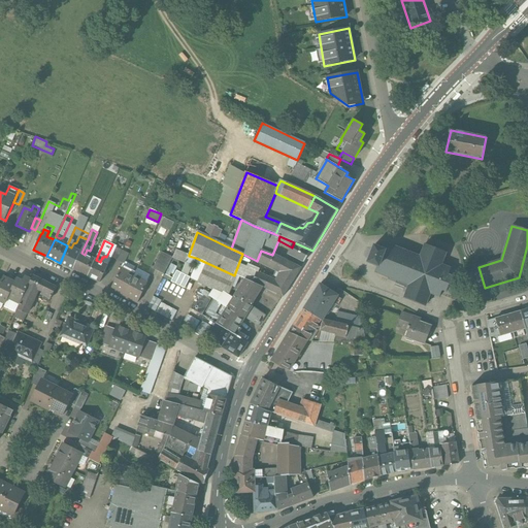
[(303,263),(312,251),(294,242),(292,248),(289,255),(303,263)]
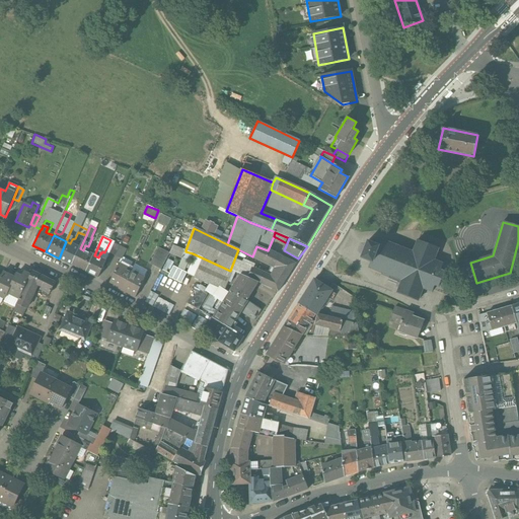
[(439,248),(418,240),(414,252),(400,248),(401,245),(395,242),(393,245),(380,240),(378,246),(367,242),(362,258),(372,262),(369,269),(383,274),(382,276),(389,279),(390,276),(401,281),(397,293),(418,301),(423,289),(432,292),(435,285),(439,287),(444,273),(441,271),(443,265),(434,261),(439,248)]
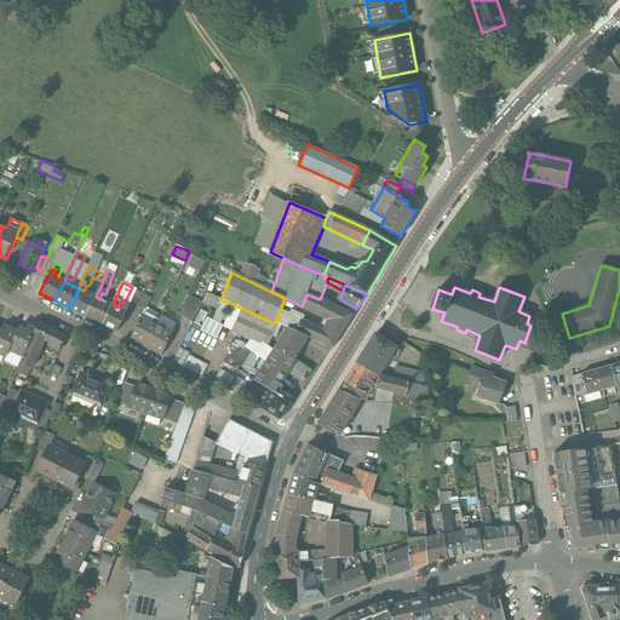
[(84,291),(79,288),(70,309),(86,317),(96,297),(84,291)]
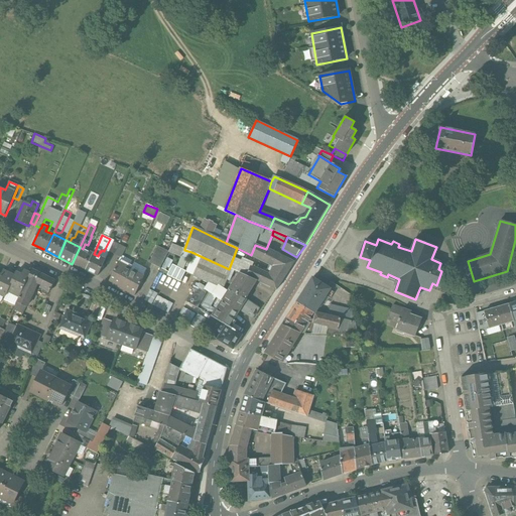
[(113,242),(109,252),(115,255),(120,245),(113,242)]
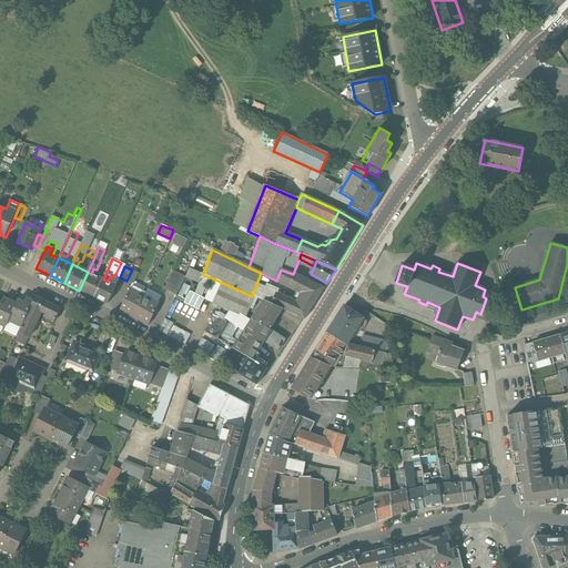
[(139,273),(132,270),(127,281),(133,284),(139,273)]
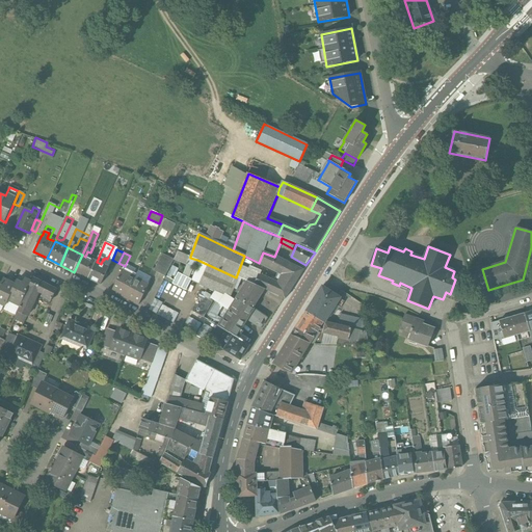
[(179,253),(175,260),(187,265),(190,258),(190,257),(179,253)]
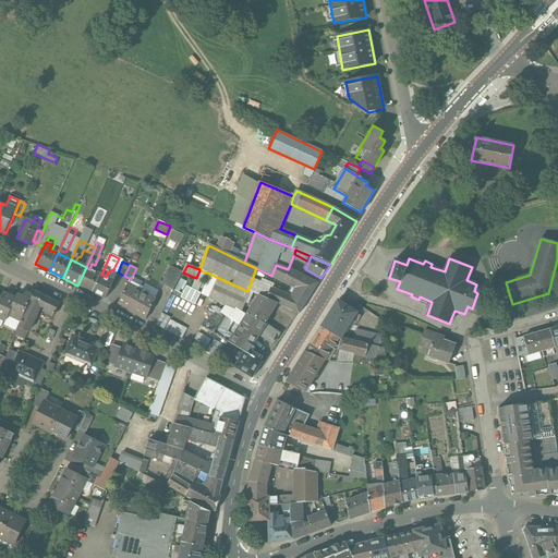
[(271,276),(283,282),(289,270),(288,269),(276,265),(271,276)]
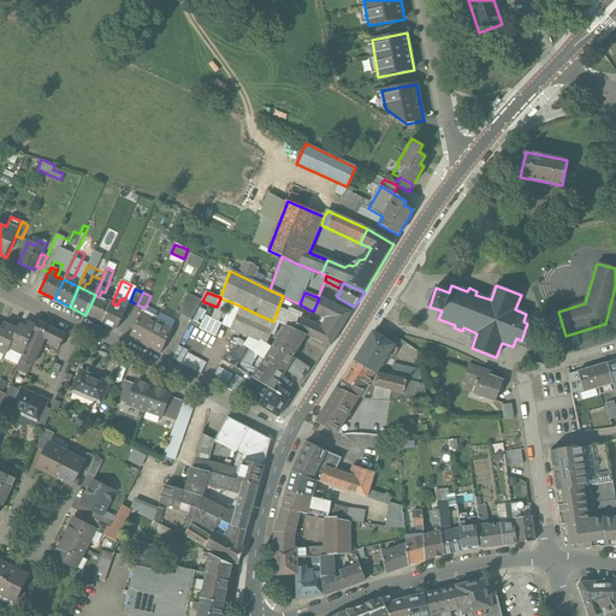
[(99,297),(95,295),(86,315),(102,324),(112,303),(99,297)]
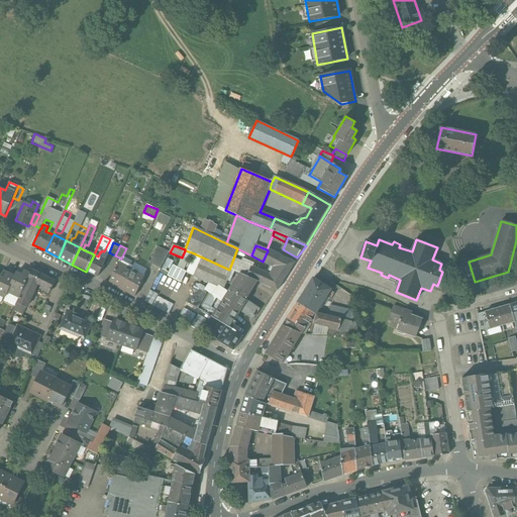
[(158,247),(149,264),(161,270),(169,253),(158,247)]
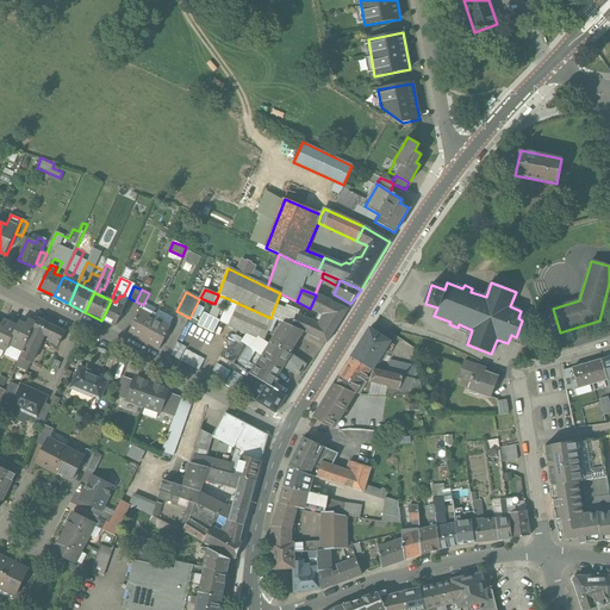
[(327,342),(347,310),(317,294),(316,296),(310,309),(323,316),(319,324),(294,313),(292,318),(294,318),(291,327),(304,332),(327,342)]
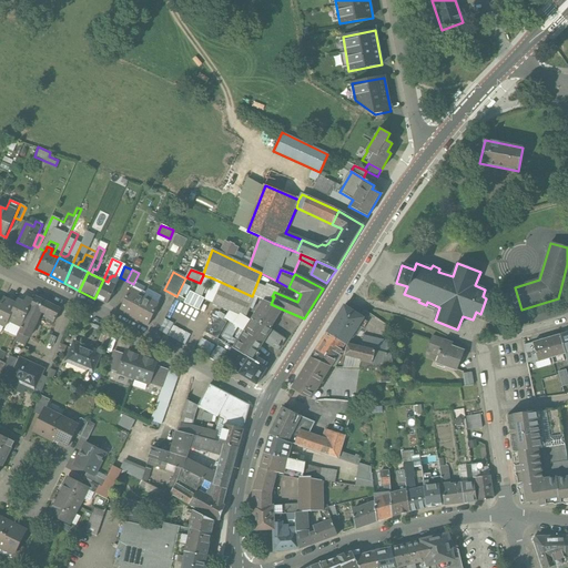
[(255,297),(252,296),(211,277),(209,282),(211,283),(210,286),(219,290),(212,304),(245,318),(255,297)]
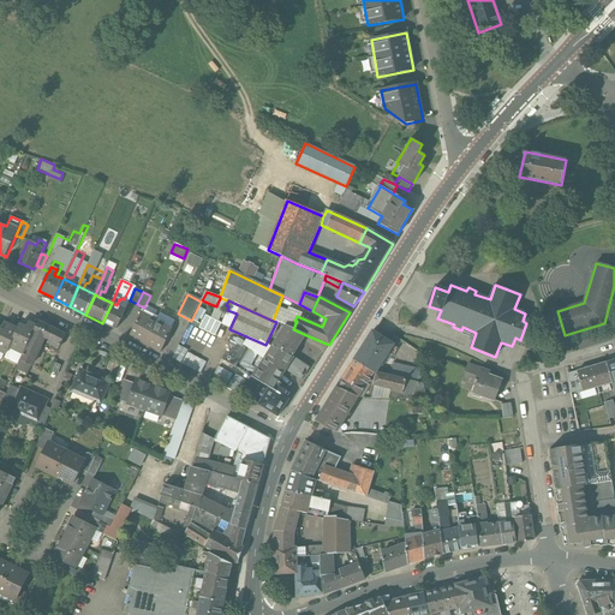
[(117,330),(126,309),(117,305),(112,303),(102,323),(117,330)]
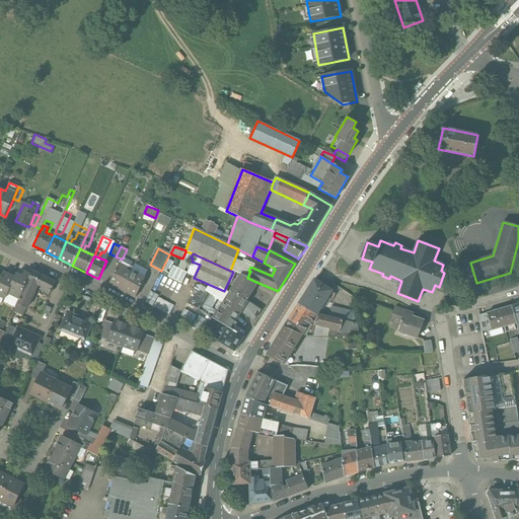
[(171,273),(174,262),(167,260),(164,271),(171,273)]
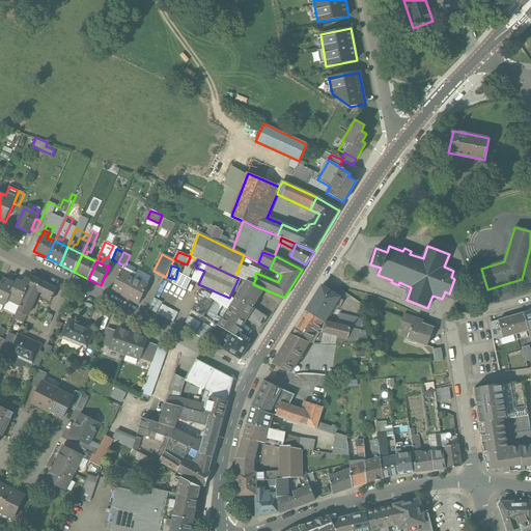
[(112,291),(124,298),(135,278),(121,271),(112,291)]
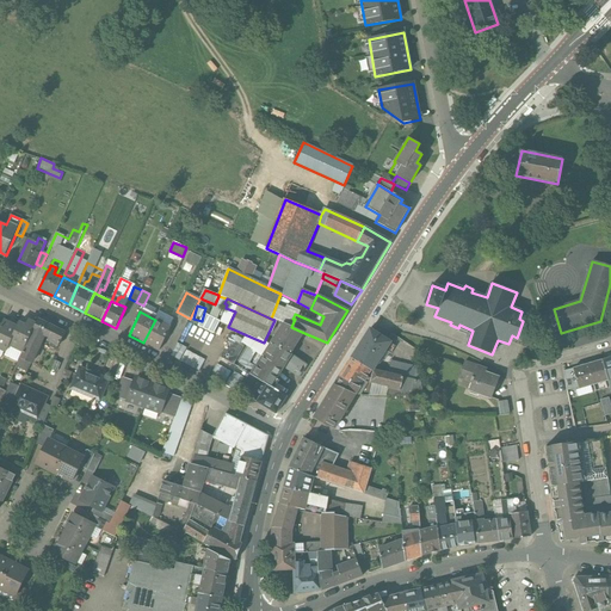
[(38,320),(36,325),(23,352),(19,359),(31,364),(44,337),(49,339),(48,341),(59,347),(66,333),(38,320)]
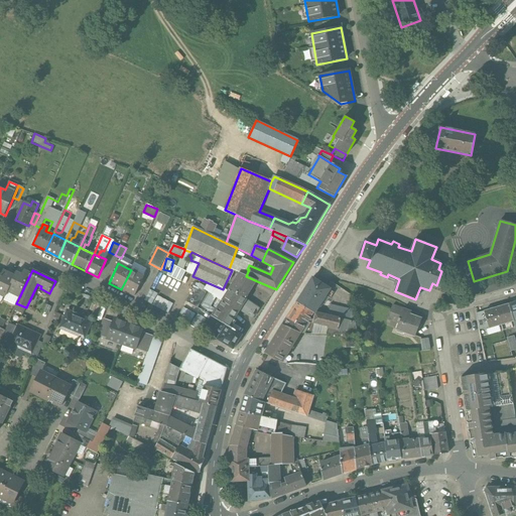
[(144,276),(131,270),(121,289),(134,296),(144,276)]
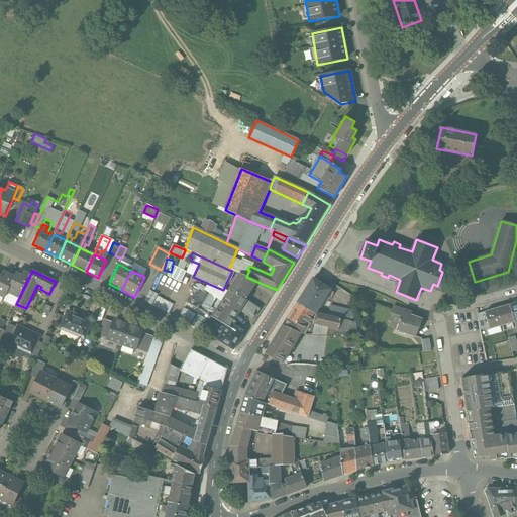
[(1,277),(0,279),(0,295),(5,298),(7,293),(14,278),(3,272),(1,277)]
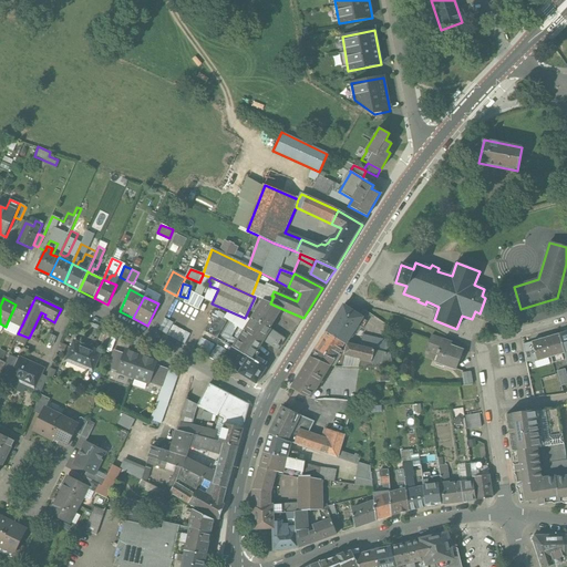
[(16,305),(8,321),(21,327),(33,301),(26,298),(23,303),(18,300),(16,305)]
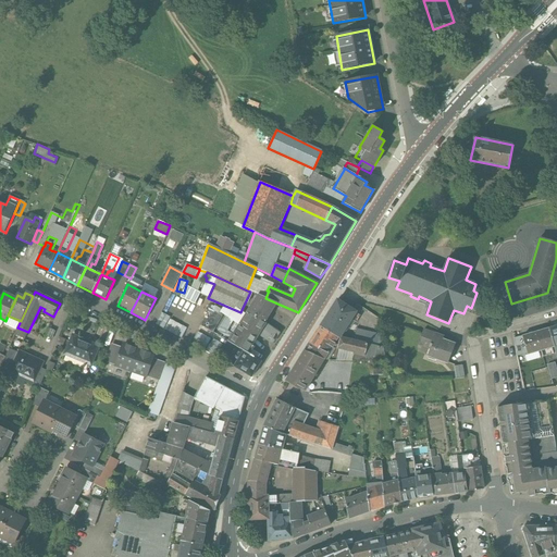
[(259,295),(248,312),(264,322),(272,309),(273,310),(277,304),(265,298),(259,295)]
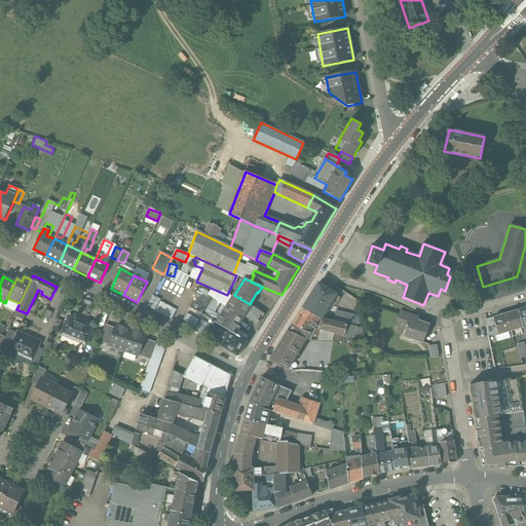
[(336,296),(318,284),(303,308),(320,318),(321,318),(336,296)]
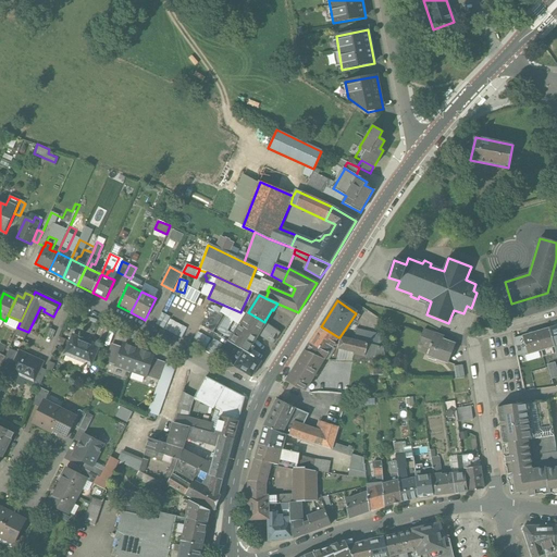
[(209,309),(201,326),(212,333),(222,318),(209,309)]
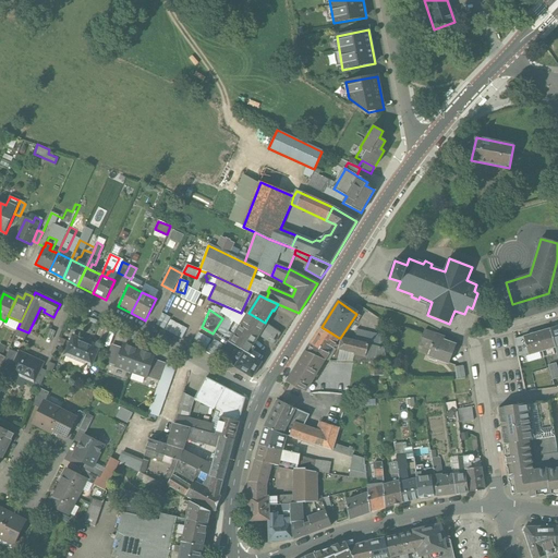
[(266,324),(265,323),(249,313),(240,326),(256,338),(258,336),(266,324)]
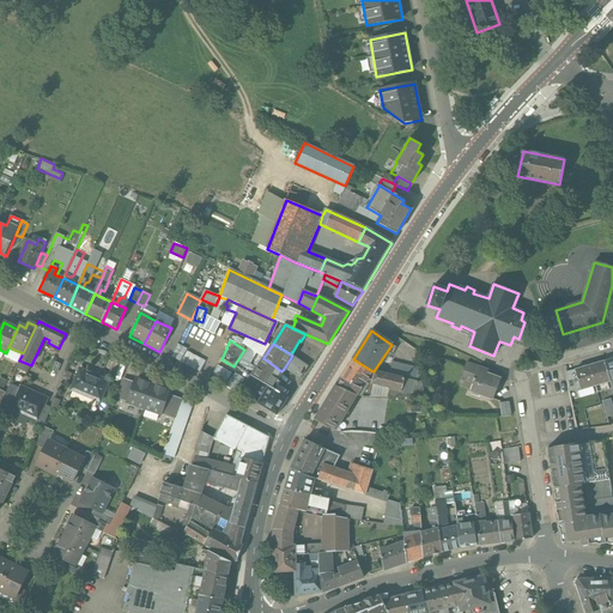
[(181,363),(188,350),(178,345),(171,358),(181,363)]
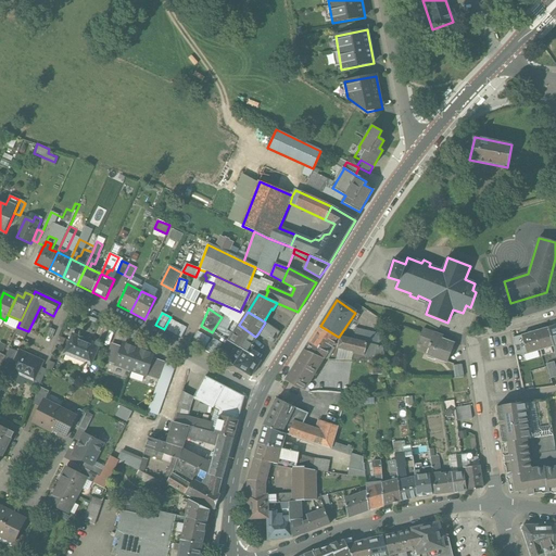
[(180,324),(171,318),(164,330),(174,336),(180,324)]
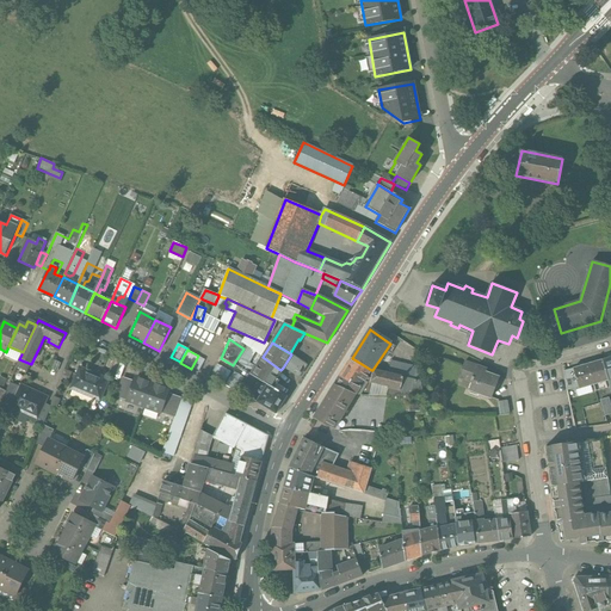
[(306,364),(291,355),(283,368),(298,377),(306,364)]
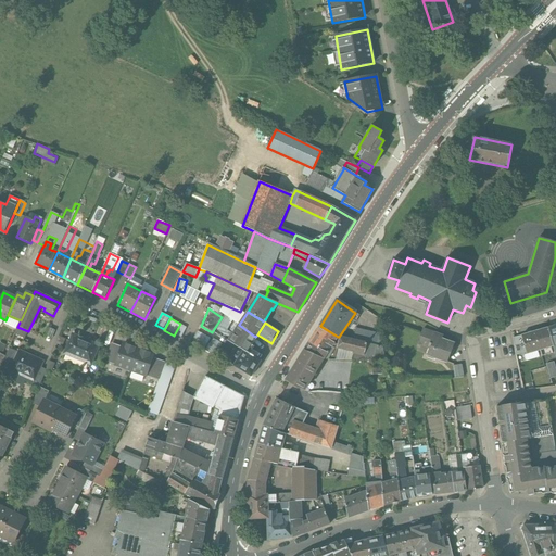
[(180,324),(174,336),(180,339),(187,327),(180,324)]
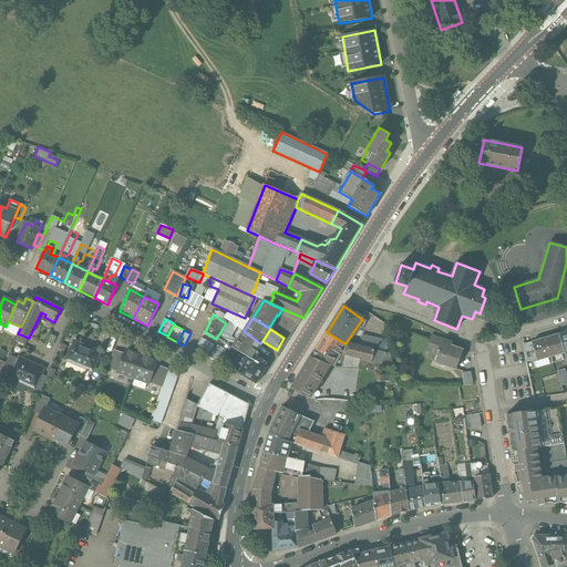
[(256,351),(260,343),(244,331),(233,349),(237,351),(248,358),(255,361),(259,353),(256,351)]
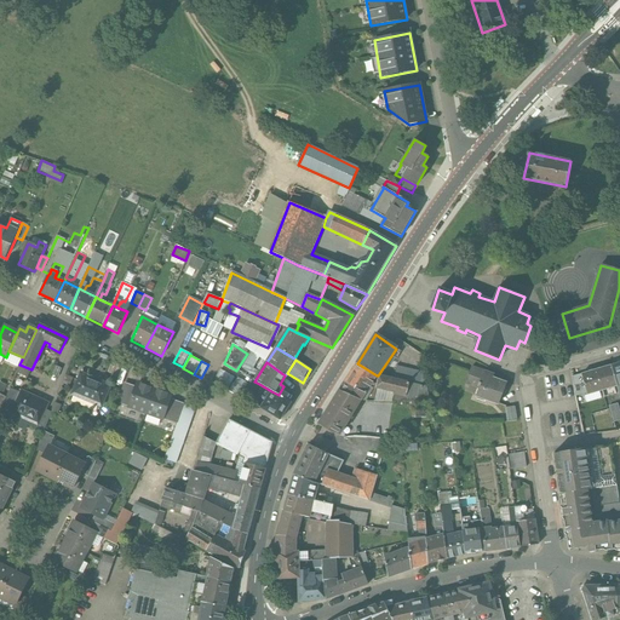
[(339,391),(361,401),(369,388),(377,375),(357,363),(339,391)]
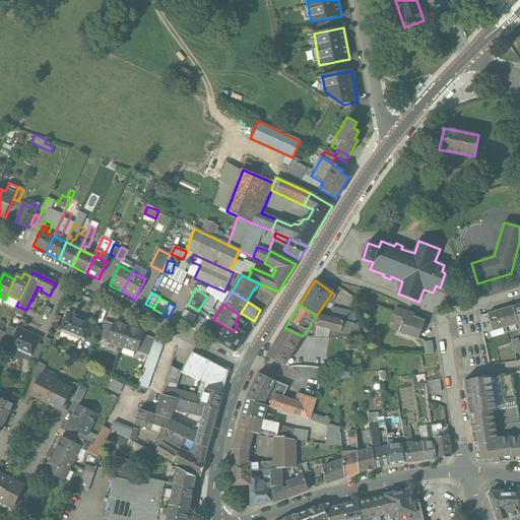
[(23,317),(26,310),(16,306),(13,313),(23,317)]
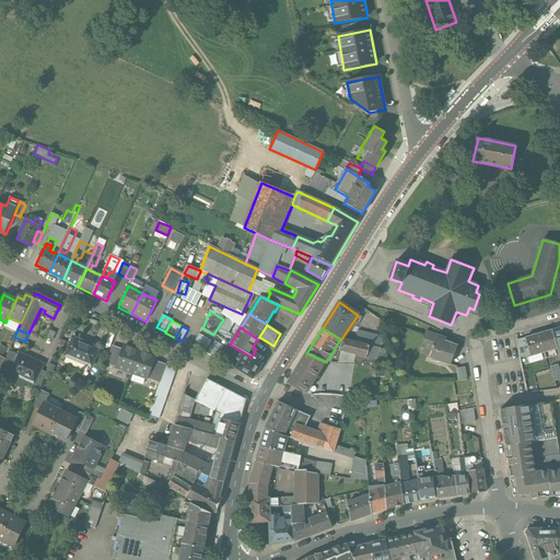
[(369,346),(385,350),(382,336),(358,330),(356,342),(369,346)]
